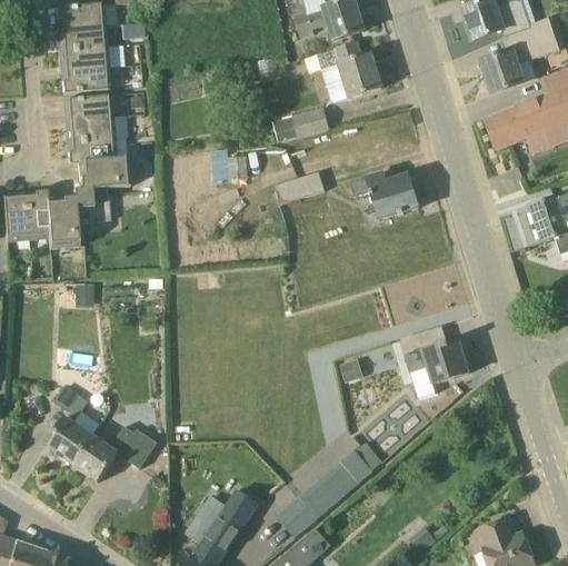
[(345,0),(326,6),(324,0),(302,0),(306,11),(292,16),(299,37),(312,33),(311,29),(328,23),(332,40),(362,30),(354,0),(345,0)]
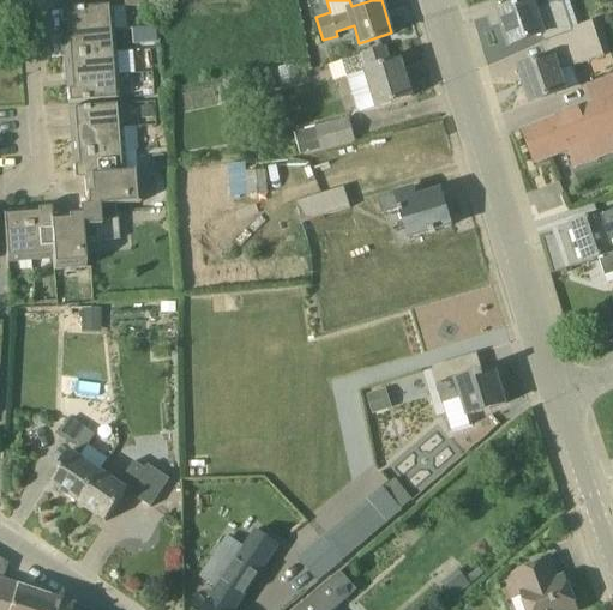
[(544,40),(577,24),(569,0),(521,0),(499,8),(510,42),(541,32),(544,40)]
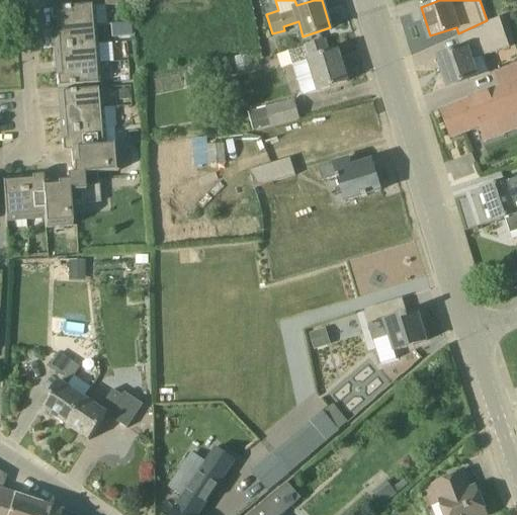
[(53,6),(50,6),(52,26),(95,22),(93,3),(89,3),(53,6)]
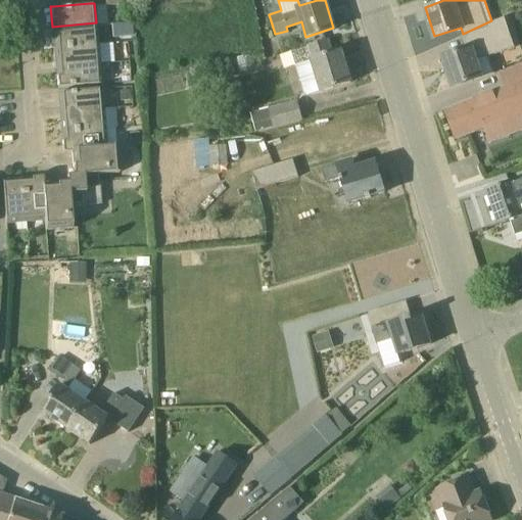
[(512,44),(503,16),(491,21),(491,20),(463,34),(460,35),(460,36),(466,34),(470,46),(441,55),(452,86),(493,69),(487,53),(512,44)]
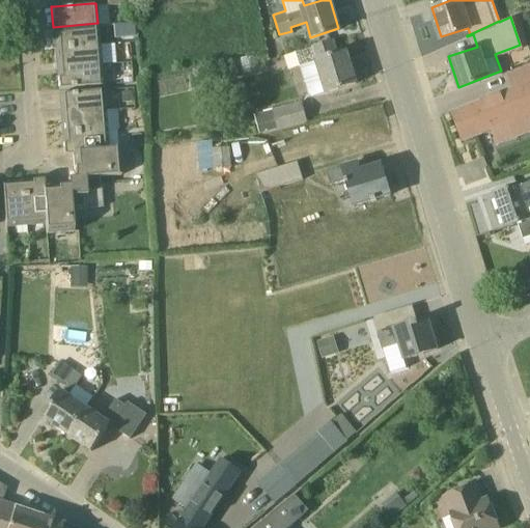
[(135,21),(117,22),(118,38),(136,37),(135,21)]
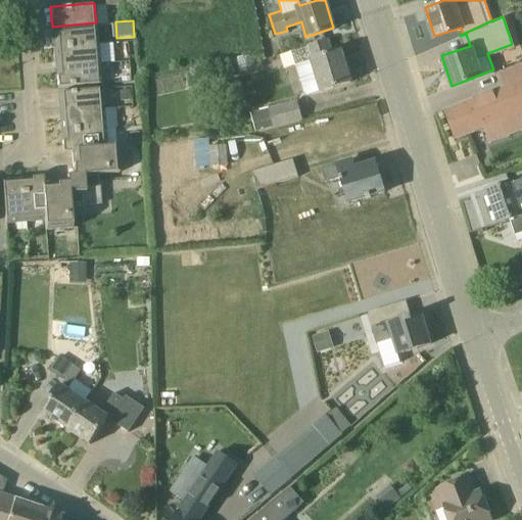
[(96,22),(52,27),(53,46),(97,42),(96,22)]
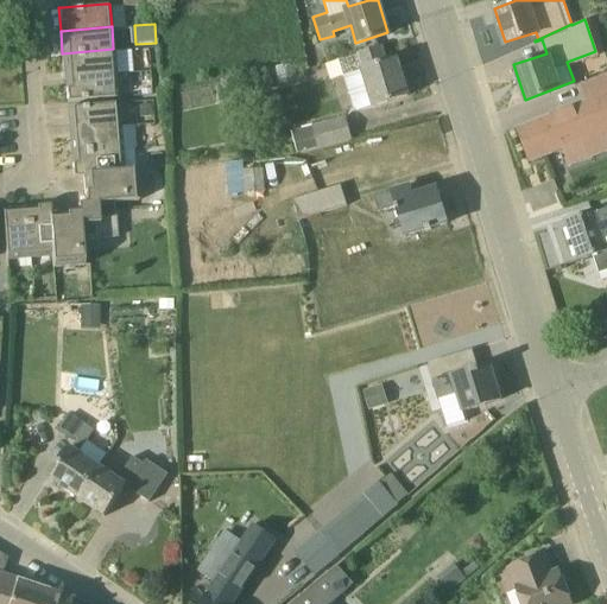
[(394,57),(385,59),(380,45),(337,58),(354,110),(406,94),(394,57)]
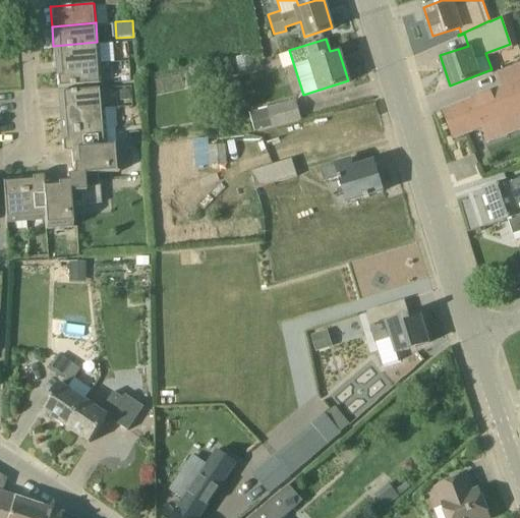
[(55,66),(99,62),(97,42),(53,46),(55,66)]
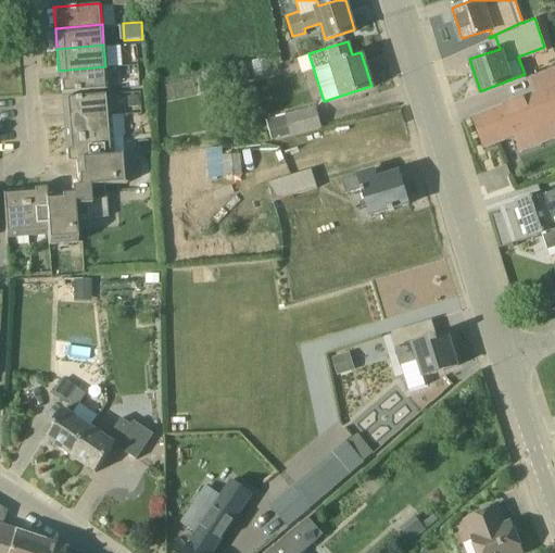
[(535,90),(472,116),(484,147),(554,118),(554,64),(530,75),(535,90)]
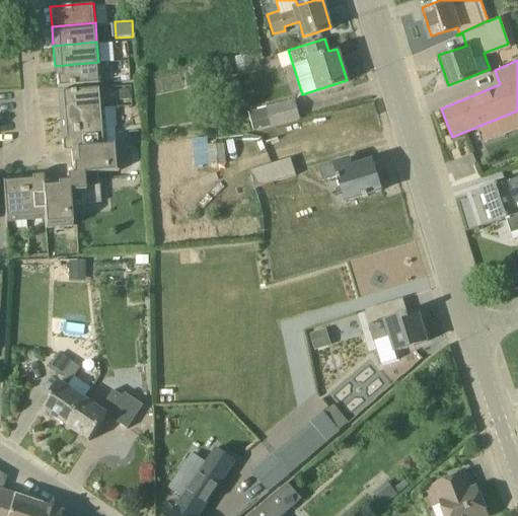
[(98,62),(55,66),(56,85),(100,81),(98,62)]
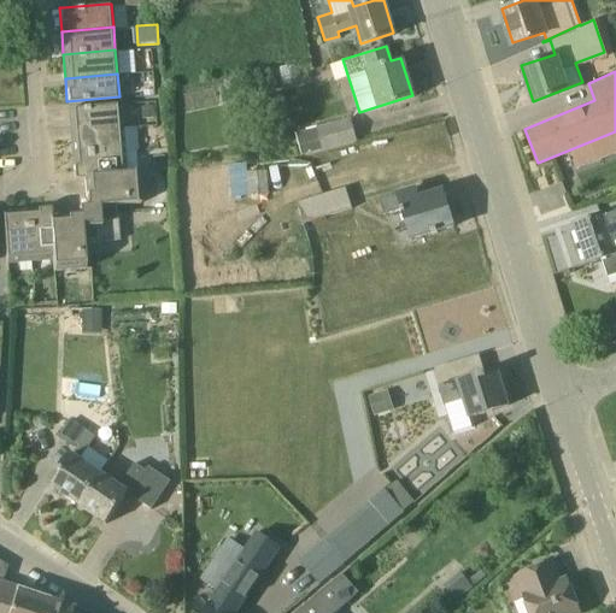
[(9,210),(1,210),(5,261),(52,258),(52,270),(83,267),(81,242),(118,239),(116,204),(139,201),(136,171),(124,172),(119,172),(117,149),(138,148),(135,125),(121,127),(119,102),(115,104),(68,107),(74,177),(83,177),(86,205),(77,206),(77,214),(50,217),(48,206),(42,207),(9,210)]
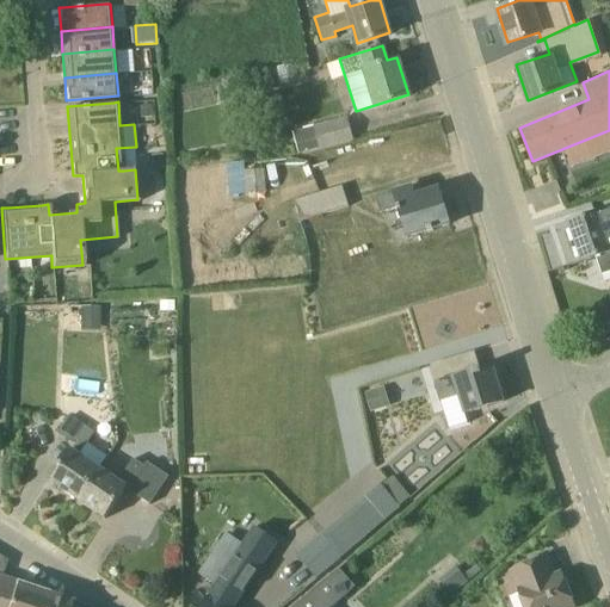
[(152,115),(151,101),(139,103),(140,116),(152,115)]
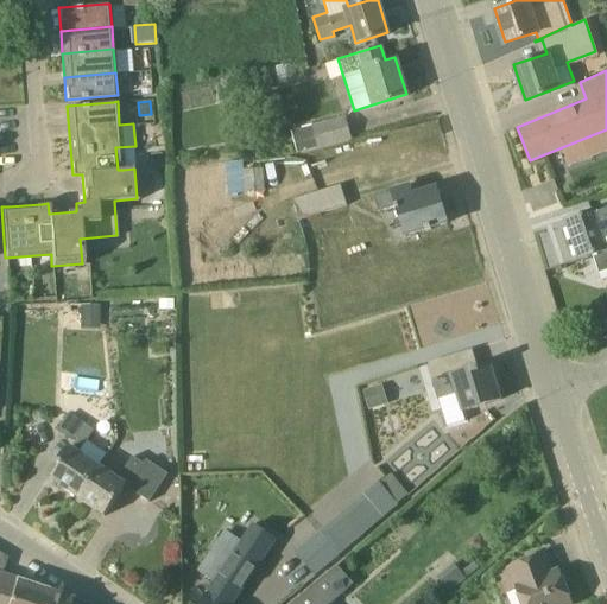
[(345,116),(313,125),(291,129),(297,151),(349,137),(345,116)]
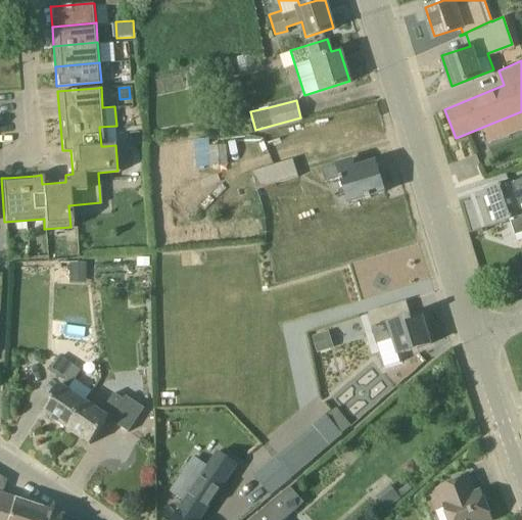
[(139,142),(138,130),(128,132),(129,143),(139,142)]
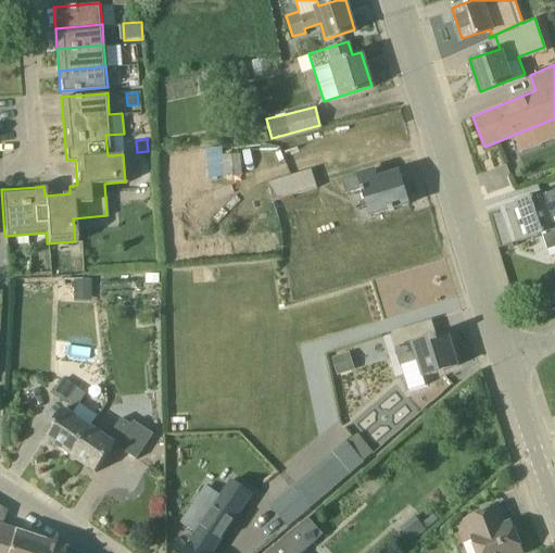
[(239,152),(222,153),(224,174),(241,173),(239,152)]
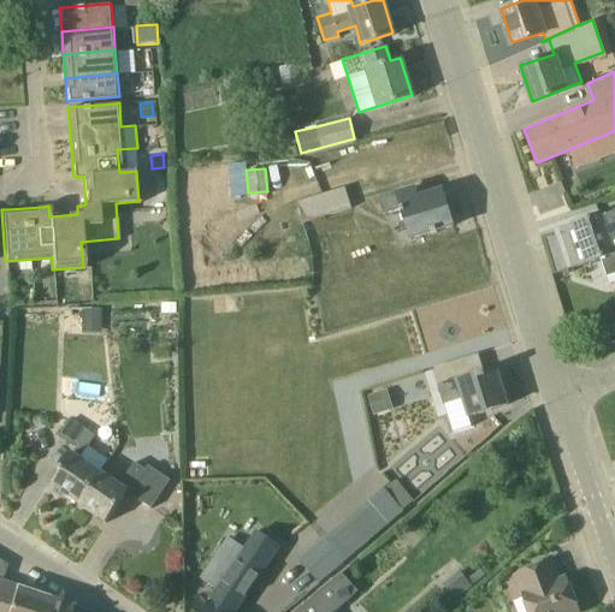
[(344,185),(296,200),(302,221),(350,206),(344,185)]
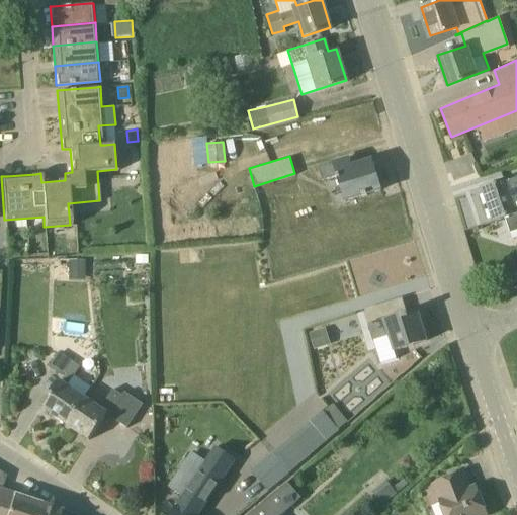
[(352,170),(348,157),(318,166),(322,179),(336,174),(337,178),(338,177),(344,199),(361,194),(361,195),(366,193),(366,192),(379,188),(371,160),(369,160),(371,164),(352,170)]
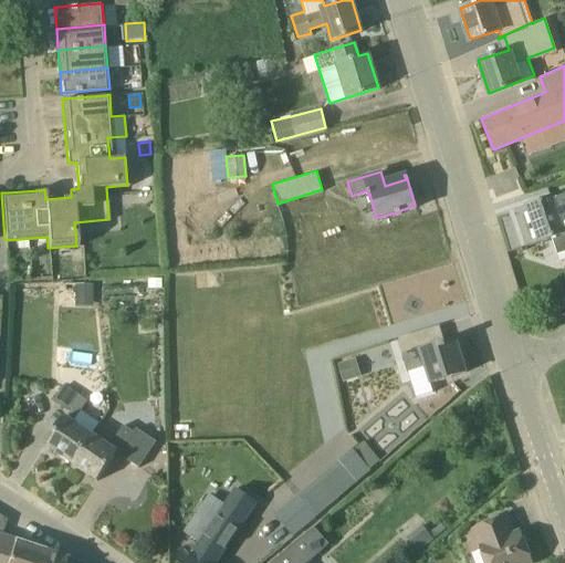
[(564,193),(526,205),(539,240),(551,237),(557,253),(564,250),(564,193)]
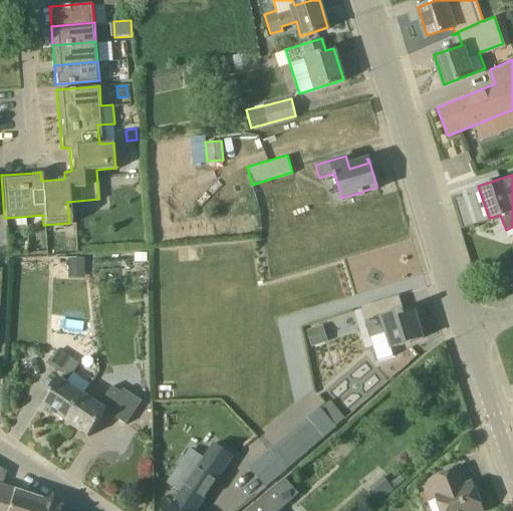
[(146,251),(134,251),(133,260),(146,260),(146,251)]
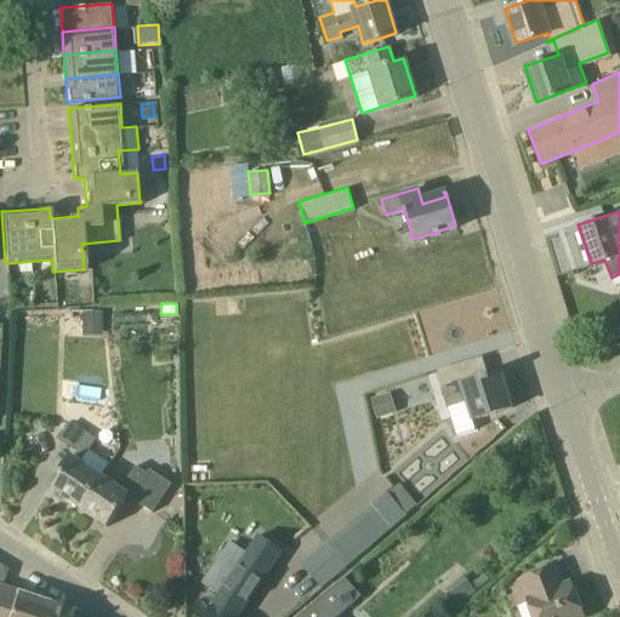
[(81,309),(80,333),(100,335),(101,310),(81,309)]
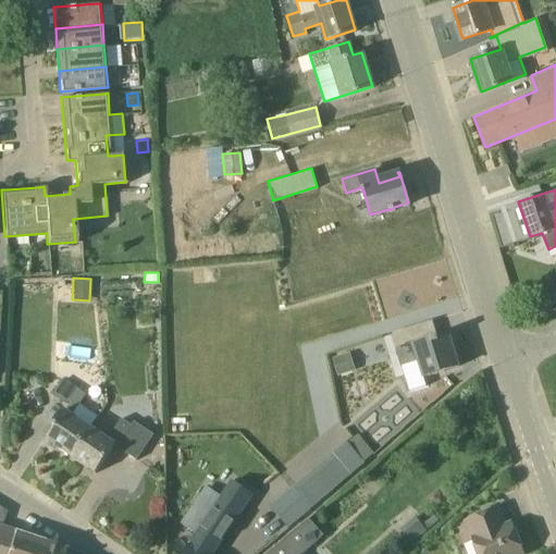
[(458,365),(448,333),(436,336),(436,335),(423,340),(418,323),(391,331),(391,333),(400,365),(402,365),(409,390),(425,384),(423,376),(458,365)]
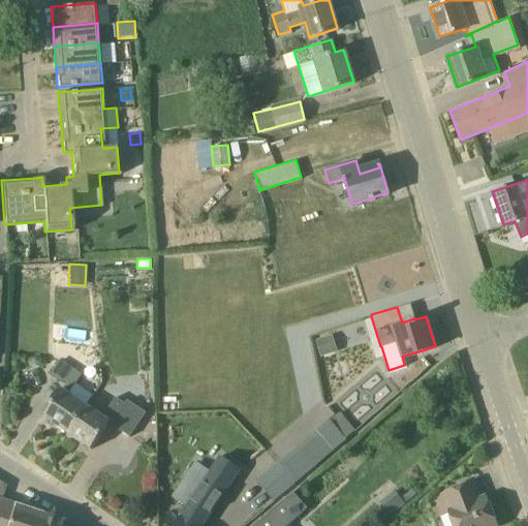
[(319,354),(336,350),(332,334),(315,339),(319,354)]
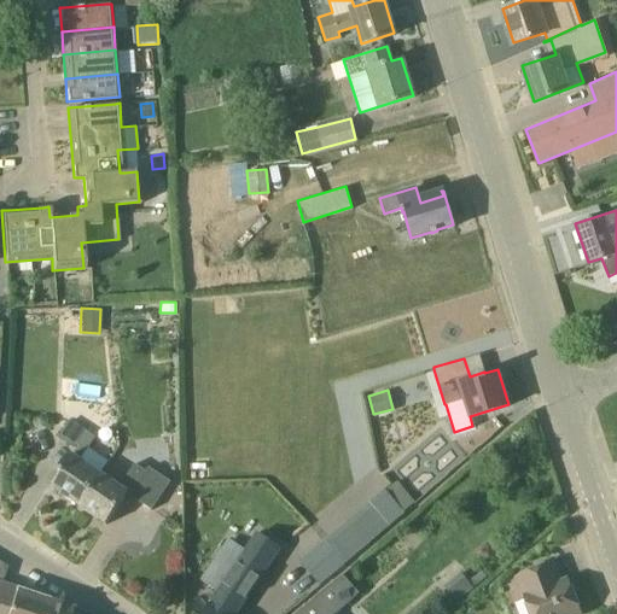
[(87,445),(94,436),(69,419),(58,436),(75,446),(50,485),(77,504),(108,460),(87,445)]
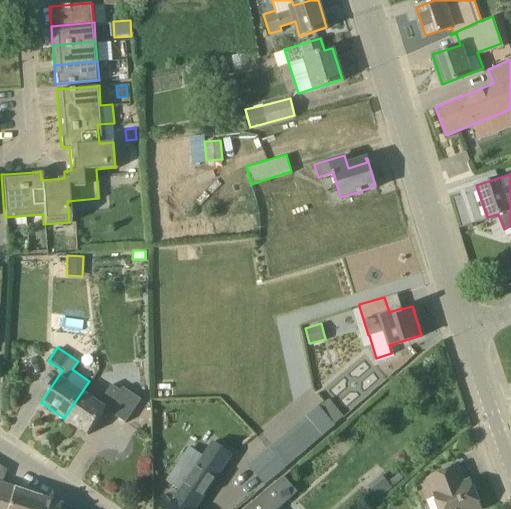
[(99,401),(82,391),(64,418),(88,433),(105,408),(124,421),(141,398),(123,386),(121,389),(111,383),(99,401)]
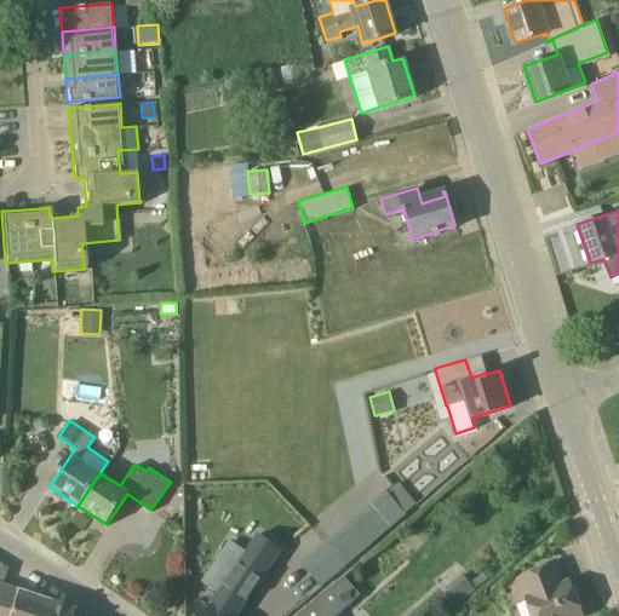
[(371,504),(390,527),(406,513),(402,510),(387,490),(371,504)]
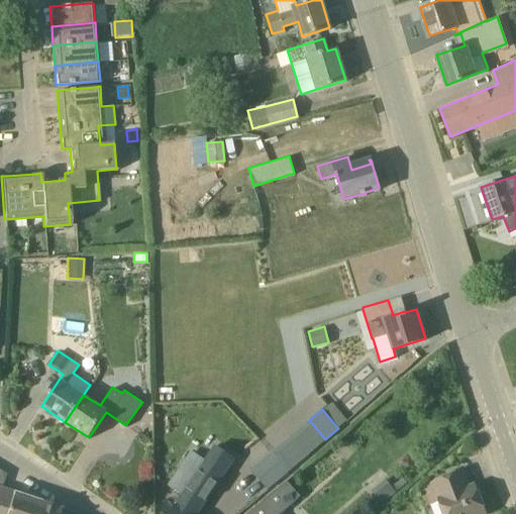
[(195,513),(234,457),(213,443),(172,505),(174,506),(168,513),(195,513)]
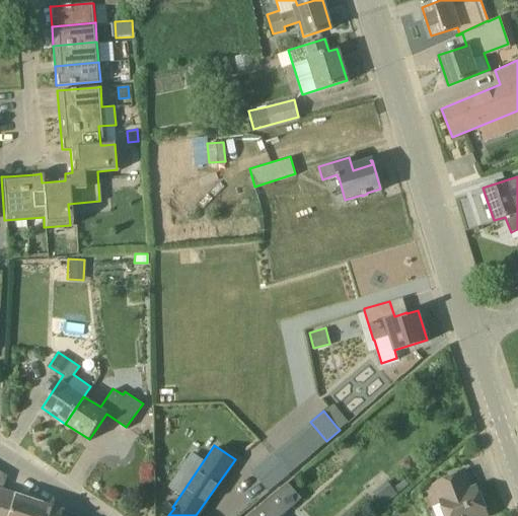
[(269,489),(289,472),(273,453),(252,469),(269,489)]
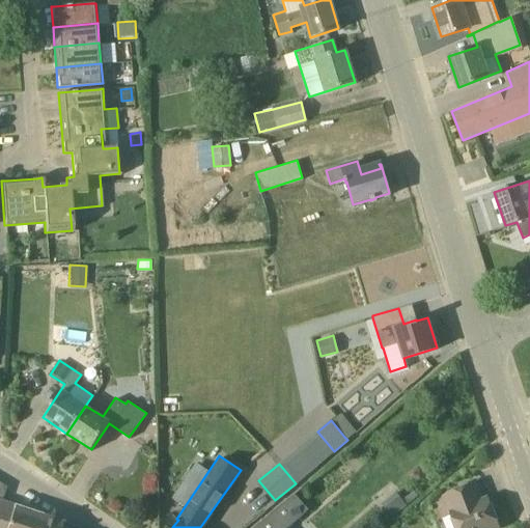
[(490,505),(483,507),(474,483),(443,496),(454,527),(494,527),(498,527),(490,505)]
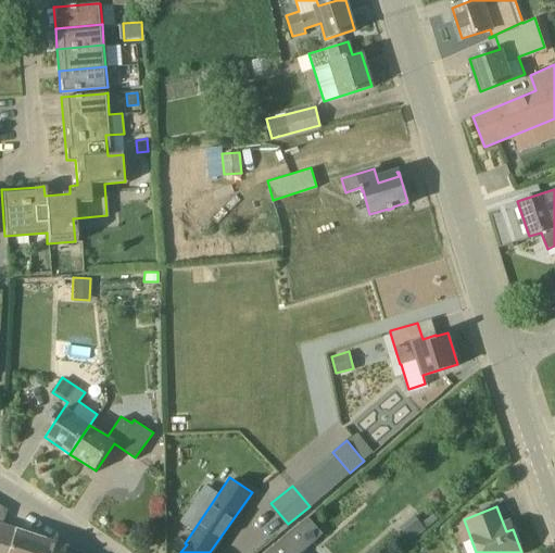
[(299,552),(323,532),(307,516),(263,552),(299,552)]
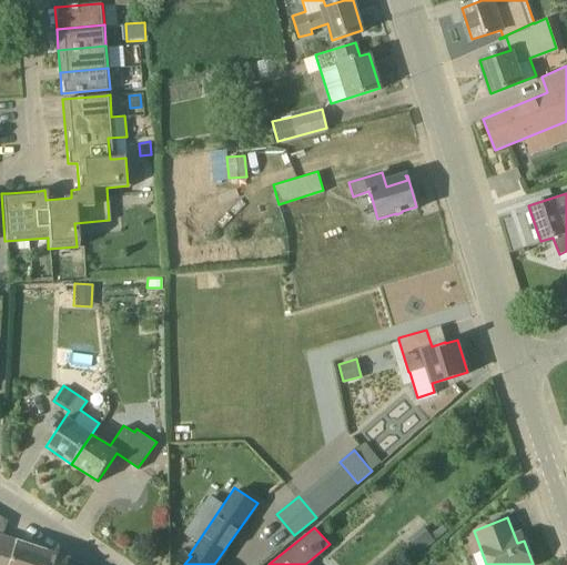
[(434,538),(424,527),(413,537),(423,548),(434,538)]
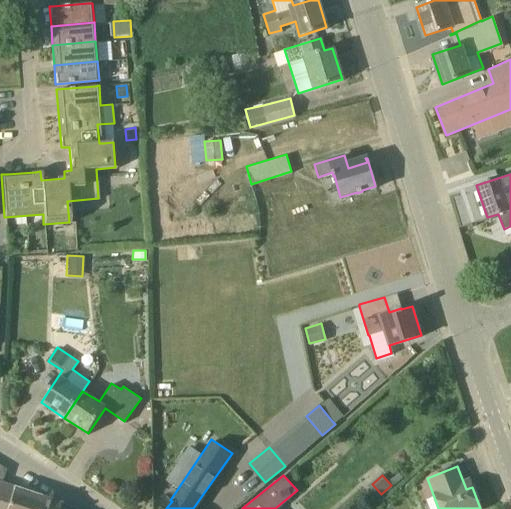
[(0,484),(0,508),(35,508),(39,497),(0,484)]
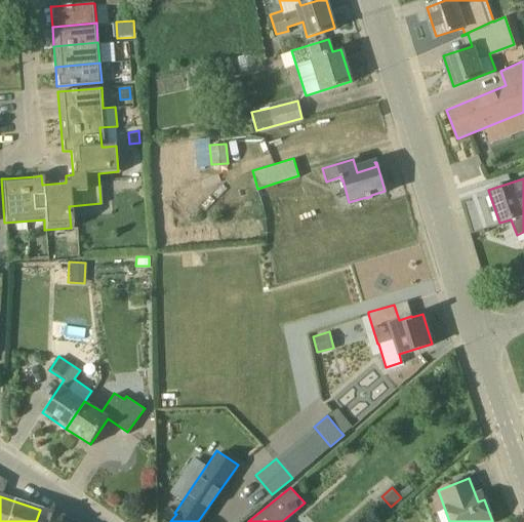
[(62,521),(58,520),(59,516),(40,510),(36,521),(62,521)]
